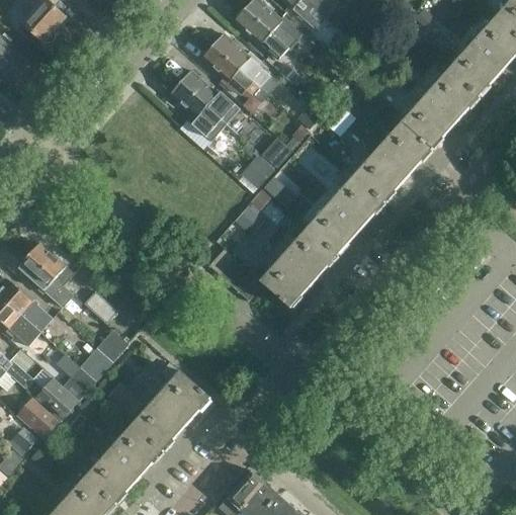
[(21,0),(33,10),(21,23),(41,41),(43,41),(47,43),(51,41),(54,37),(54,33),(53,30),(65,16),(54,5),(58,0),(21,0)]
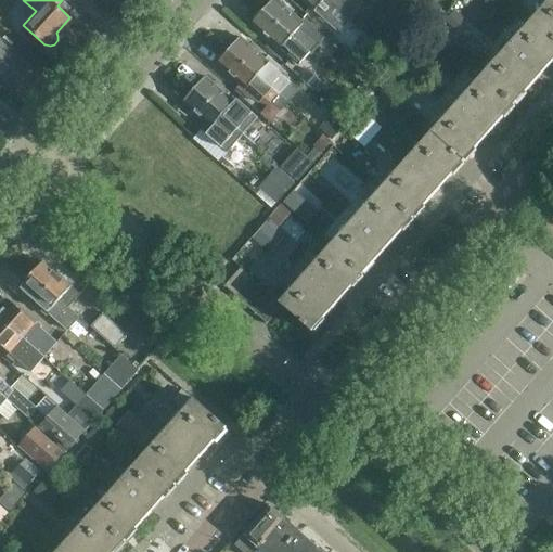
[(269,0),(261,9),(309,51),(317,42),(323,35),(303,16),(299,20),(277,0),(269,0)]
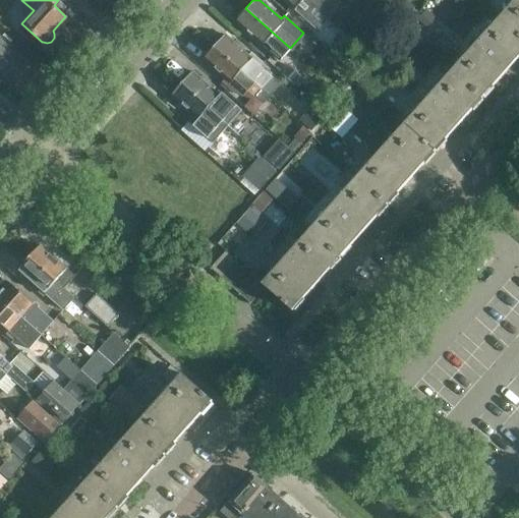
[(328,16),(308,0),(285,0),(294,8),(296,5),(315,22),(324,14),(327,17),(328,16)]
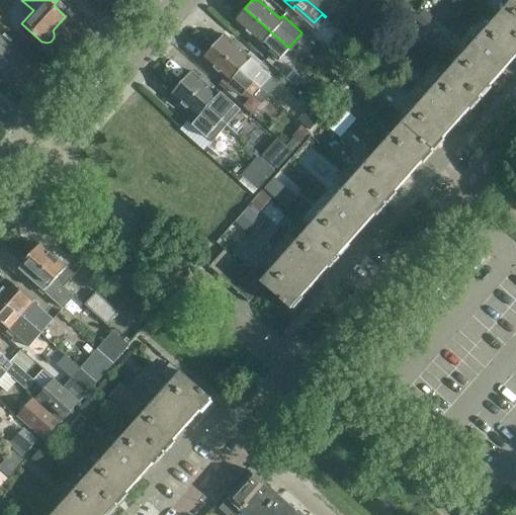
[(307,0),(326,16),(334,7),(325,0),(307,0)]
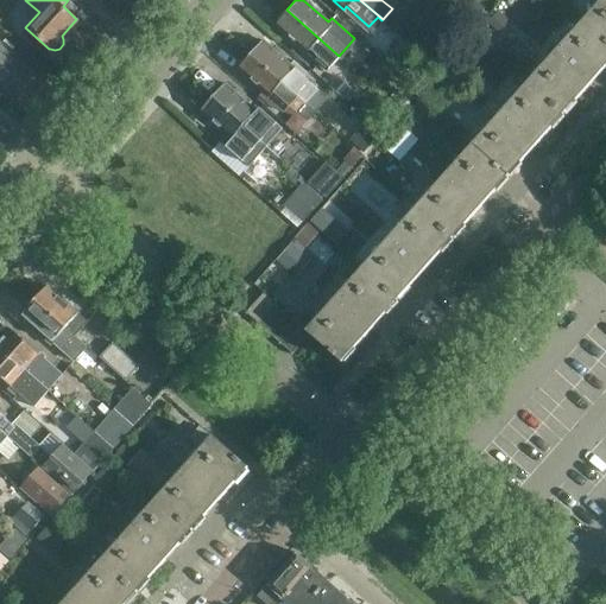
[(597,0),(581,18),(605,40),(605,0),(597,0)]
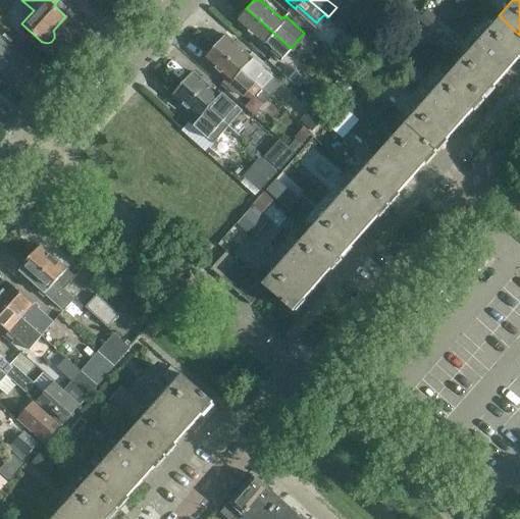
[(291,48),(246,8),(236,20),(263,45),(265,42),(282,57),(291,48)]
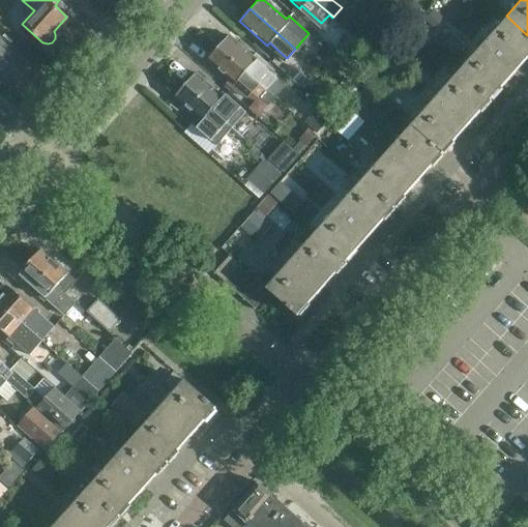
[(514,69),(527,52),(527,35),(506,16),(458,70),(489,97),(503,81),(514,69)]
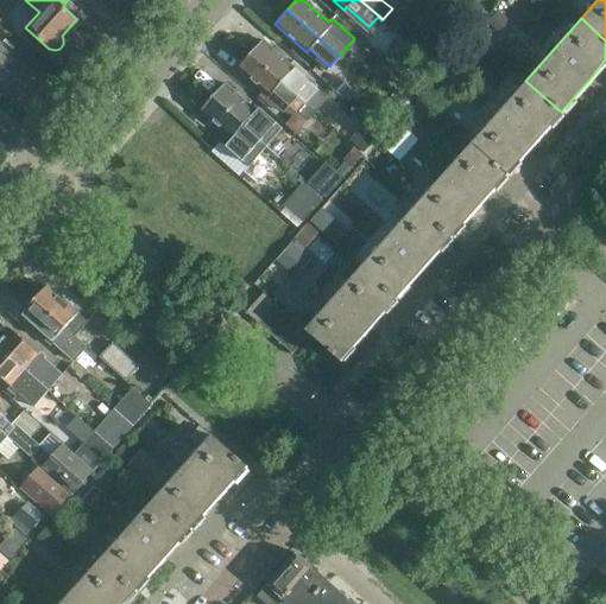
[(262,38),(250,52),(311,108),(322,96),(301,77),(300,78),(290,70),(294,67),(262,38)]
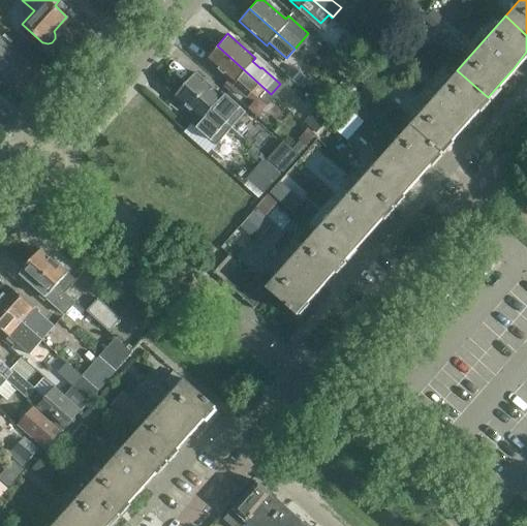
[(0,74),(6,81),(10,85),(30,63),(0,35),(0,74)]
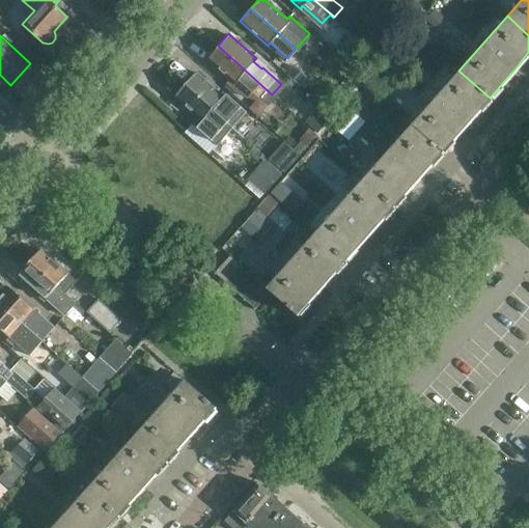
[(272,94),(218,46),(206,58),(229,79),(225,83),(238,93),(254,99),(258,95),(268,103),(273,96),(272,95),(272,94)]
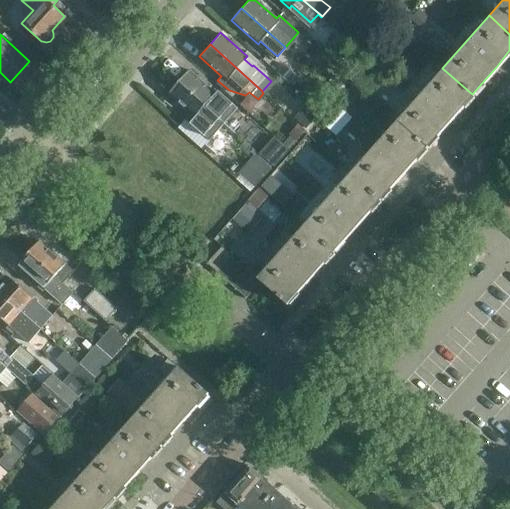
[(295,73),(282,62),(274,71),(287,82),(295,73)]
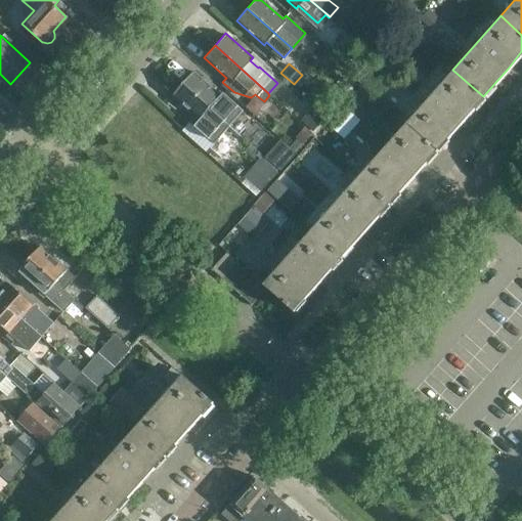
[(458,124),(483,96),(452,70),(443,80),(404,123),(435,149),(458,124)]
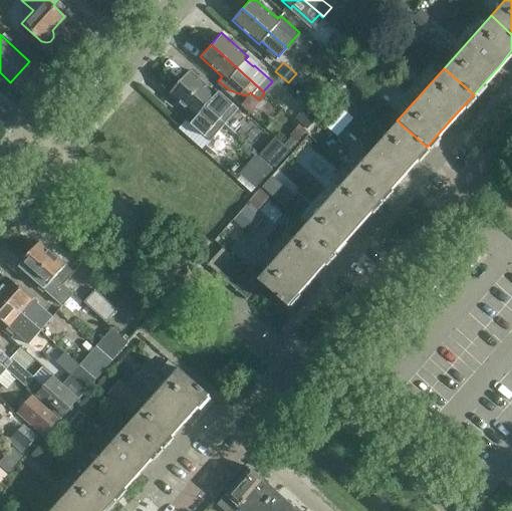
[(189,69),(178,81),(223,120),(231,111),(220,102),(213,96),(215,93),(189,69)]
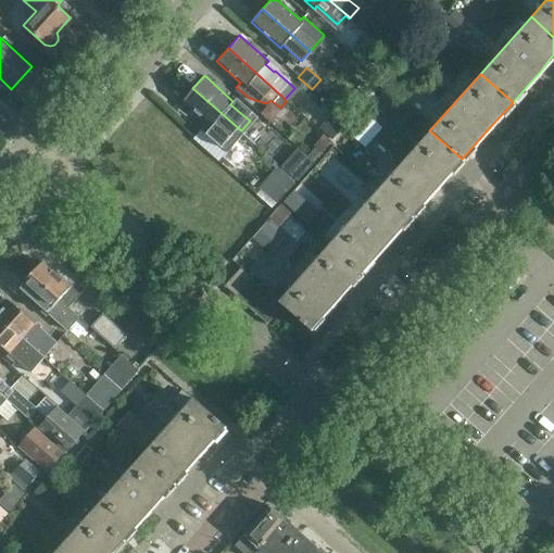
[(192,88),(180,100),(210,126),(208,129),(224,145),(229,138),(233,141),(240,133),(239,133),(241,130),(192,88)]
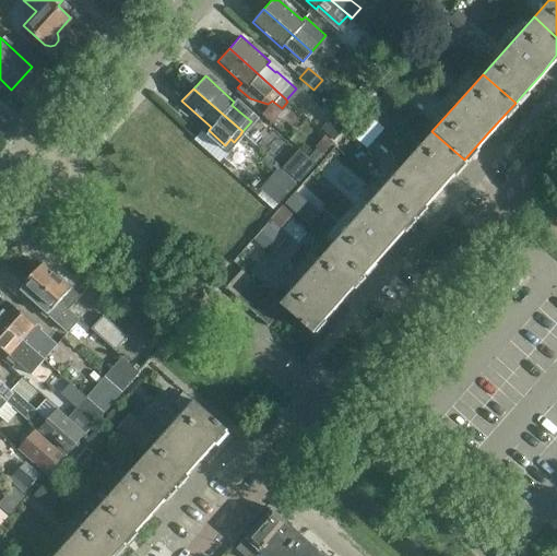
[(440,187),(464,160),(431,131),(381,188),(414,217),(440,187)]
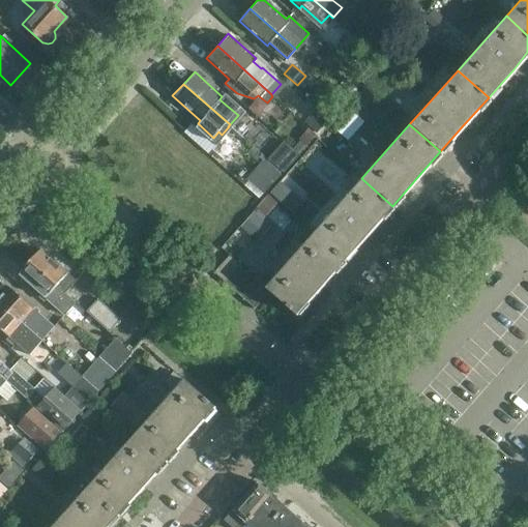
[(262,148),(287,166),(299,148),(274,130),(262,148)]
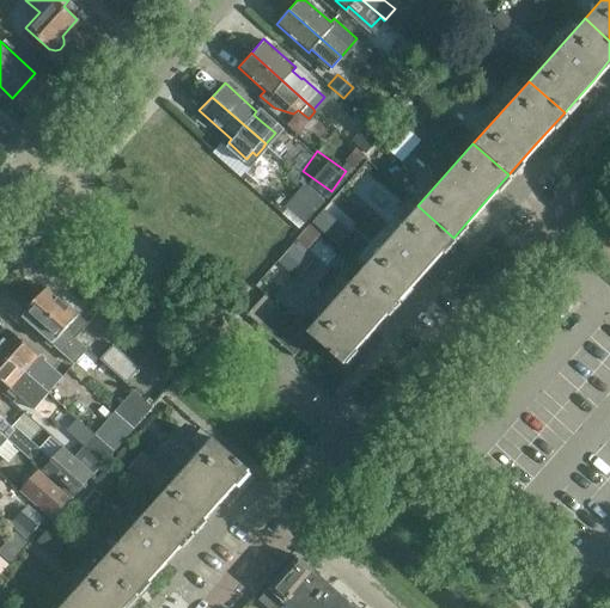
[(422,271),(453,238),(418,206),(361,268),(397,300),(422,271)]
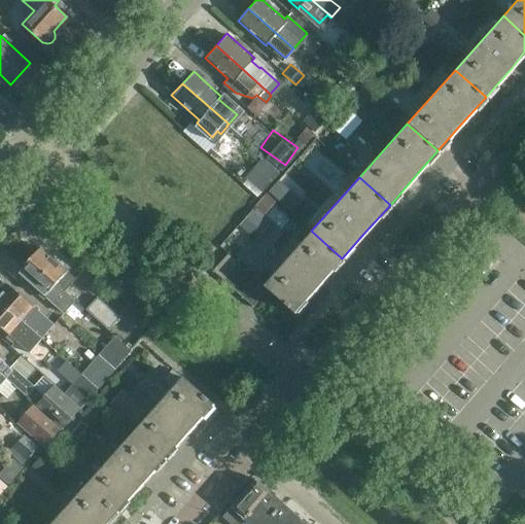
[(321,281),(342,258),(311,231),(275,272),(268,266),(256,278),(266,287),(293,312),(321,281)]
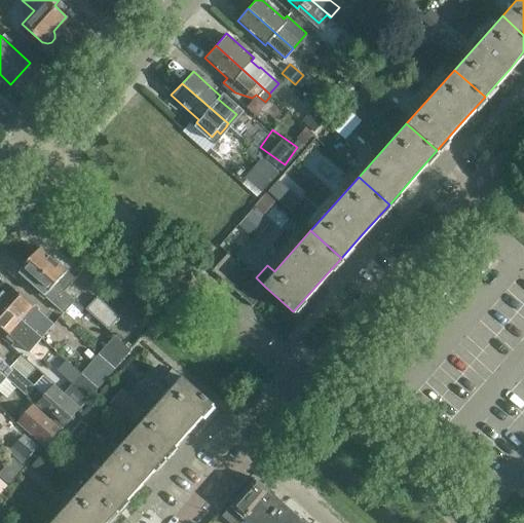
[(39,246),(28,258),(74,299),(63,289),(73,277),(66,270),(39,246)]
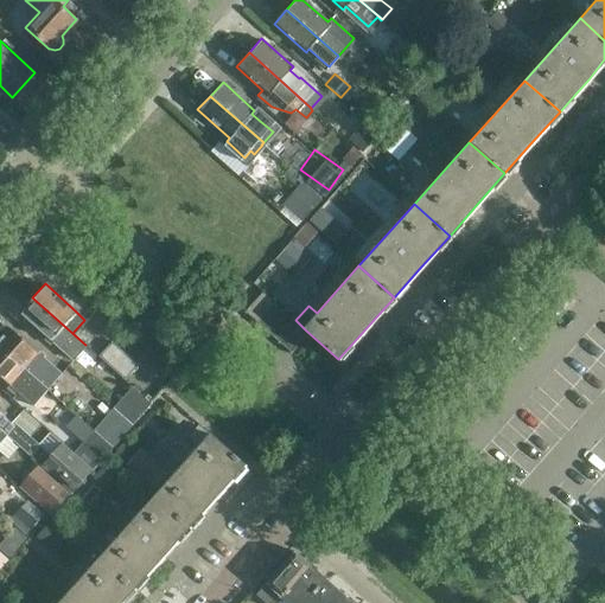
[(261,289),(260,290),(242,309),(253,320),(272,299),(265,292),(261,289)]
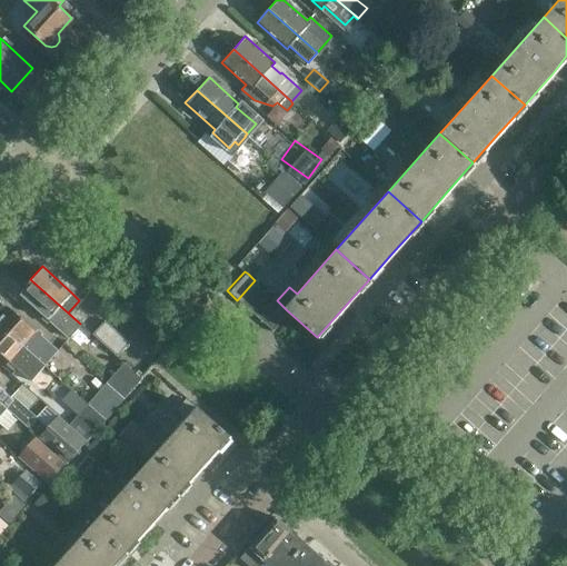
[(80,324),(30,279),(18,293),(68,337),(80,324)]
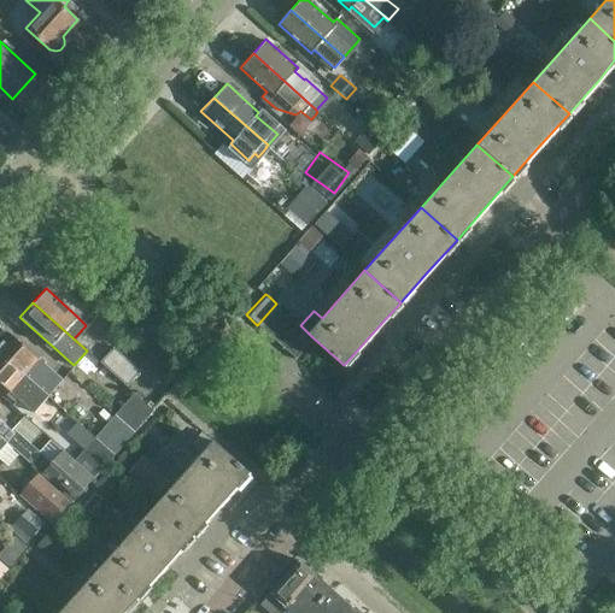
[(276,304),(257,325),(269,336),(288,314),(276,304)]
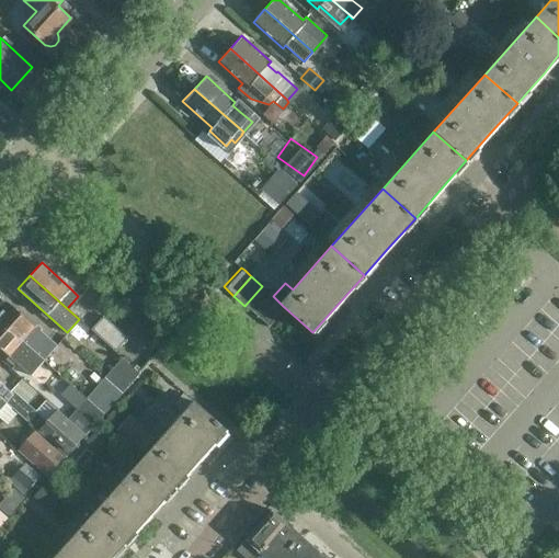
[(262,286),(244,306),(255,315),(273,296),(262,286)]
